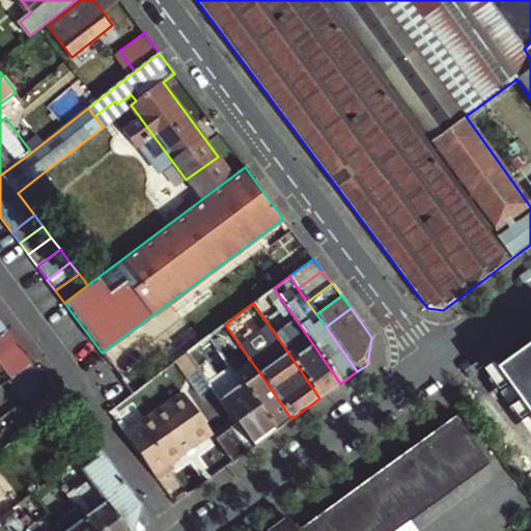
[(340,384),(297,320),(276,335),(319,398),(340,384)]
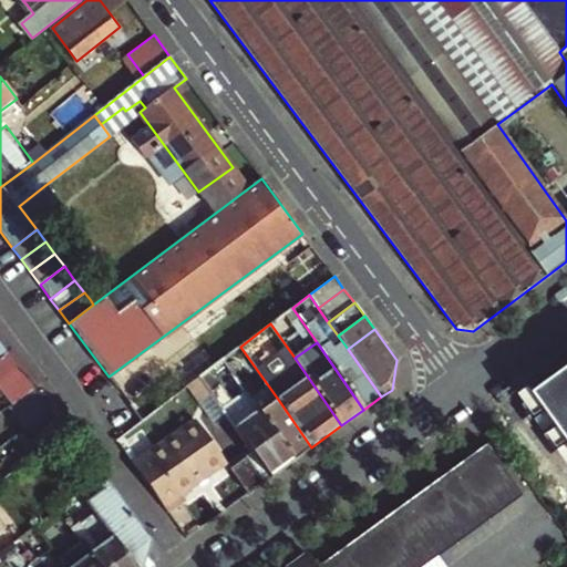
[(240,347),(225,358),(241,381),(257,370),(240,347)]
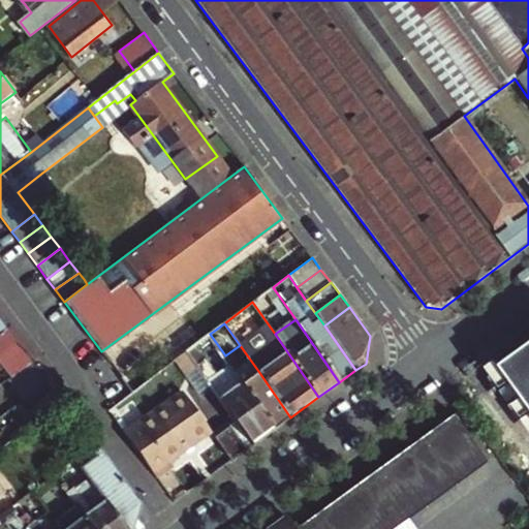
[(8,330),(0,335),(0,361),(11,377),(32,362),(8,330)]
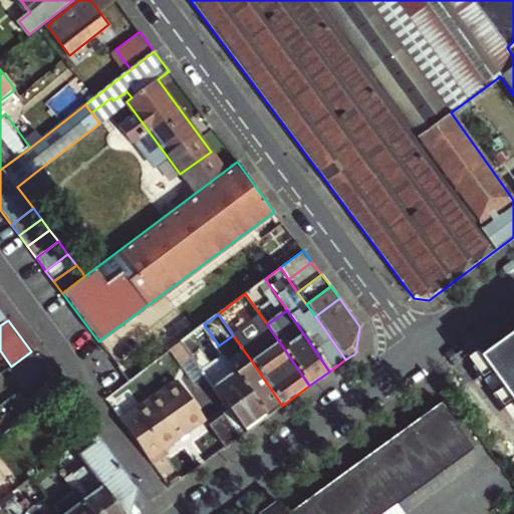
[(266,418),(236,370),(219,345),(204,324),(181,342),(244,434),(266,418)]
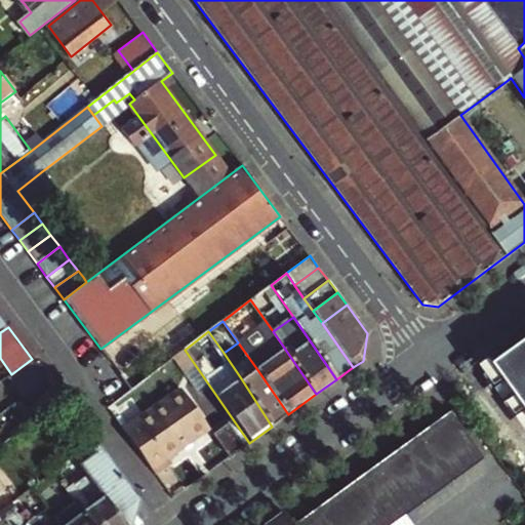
[(524,415),(524,337),(488,364),(524,415)]
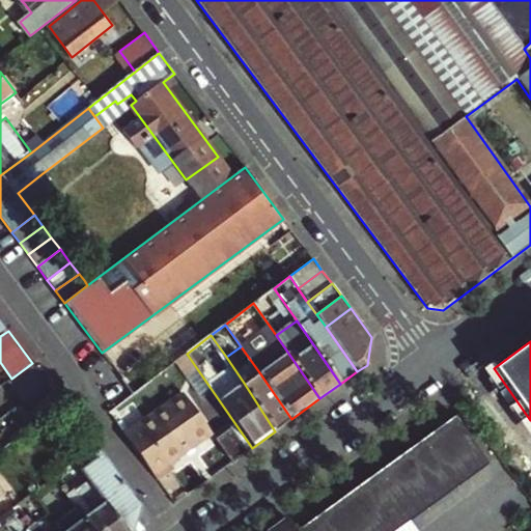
[(32,363),(11,379),(27,399),(30,397),(48,384),(32,363)]
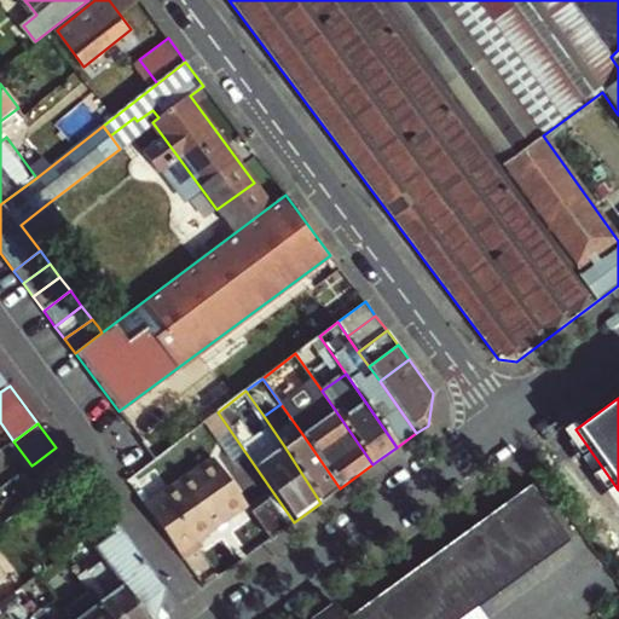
[(302,434),(284,446),(320,503),(340,489),(302,434)]
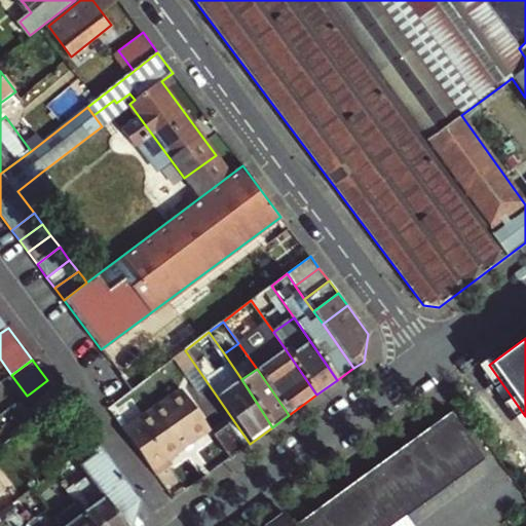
[(178,385),(122,427),(155,472),(170,460),(166,456),(207,426),(178,385)]
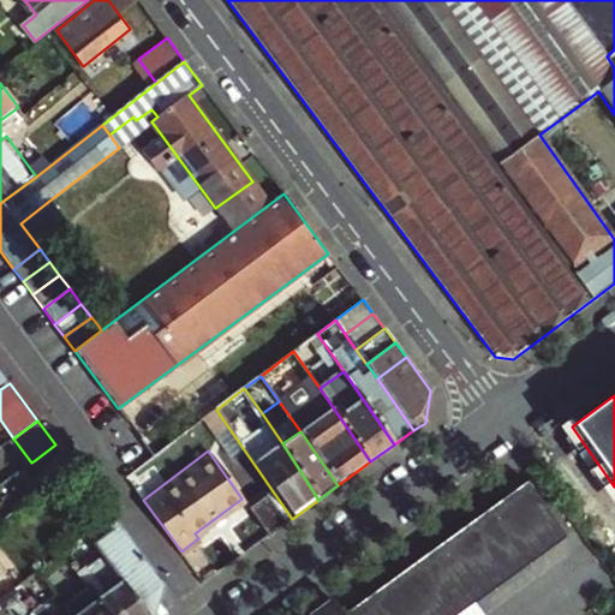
[(348,614),(459,614),(476,603),(567,538),(526,483),(347,611),(348,614)]
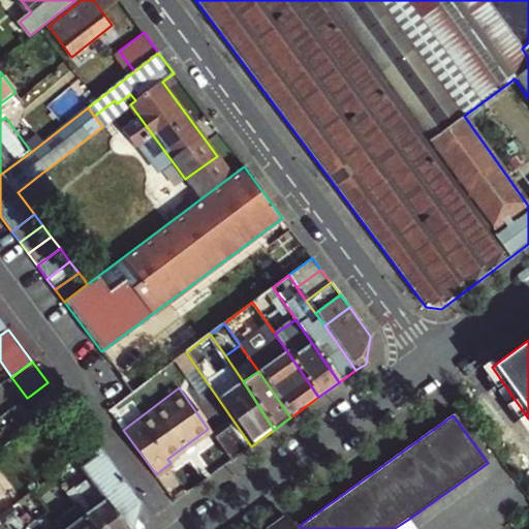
[(245,450),(228,428),(214,438),(230,461),(245,450)]
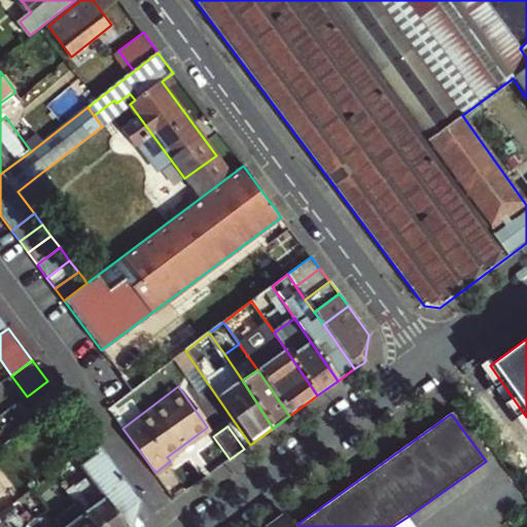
[(131,526),(139,501),(94,442),(74,456),(83,467),(88,473),(126,526),(131,526)]
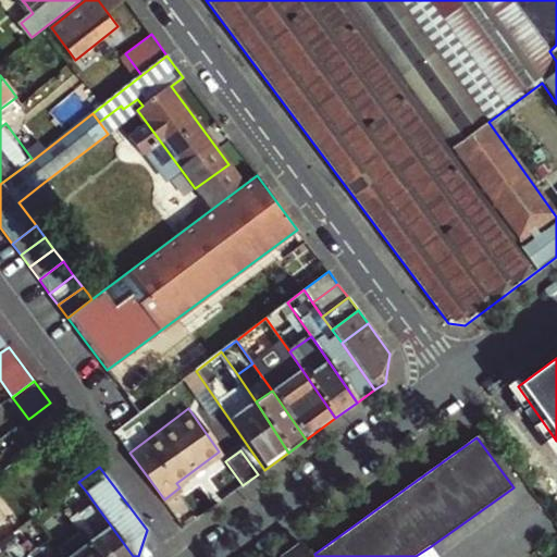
[(78,482),(65,492),(75,505),(88,494),(78,482)]
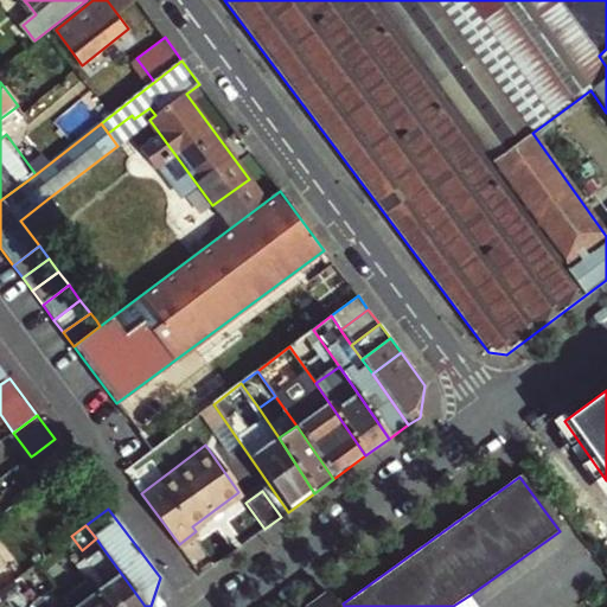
[(87,579),(107,606),(145,606),(101,545),(76,564),(87,579)]
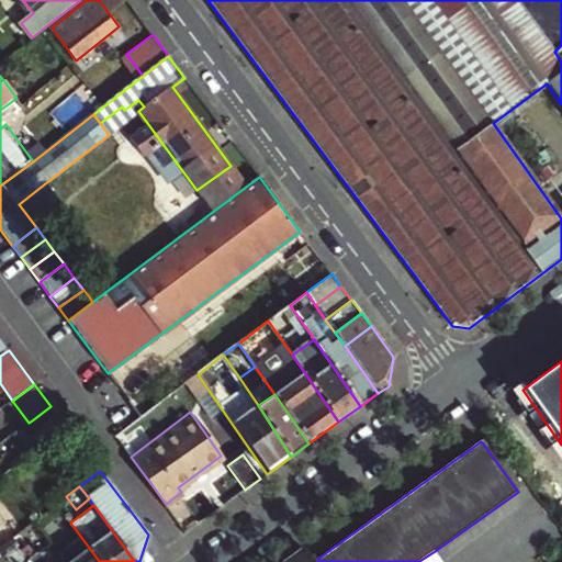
[(52,507),(37,517),(43,525),(57,515),(52,507)]
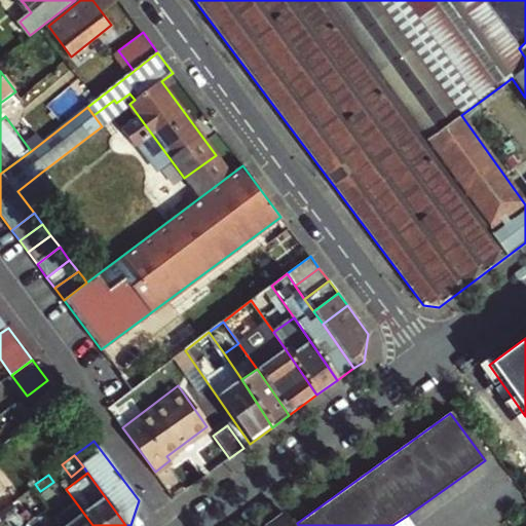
[(0,510),(8,503),(24,493),(12,477),(0,486),(0,485),(0,510)]
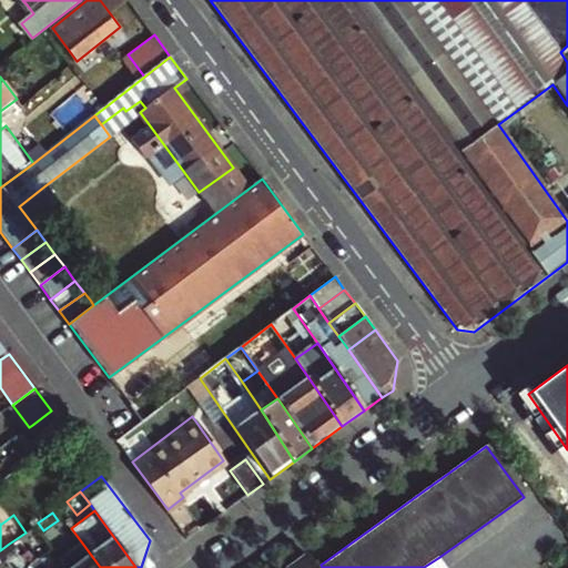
[(58,557),(61,561),(66,567),(100,567),(81,541),(58,557)]
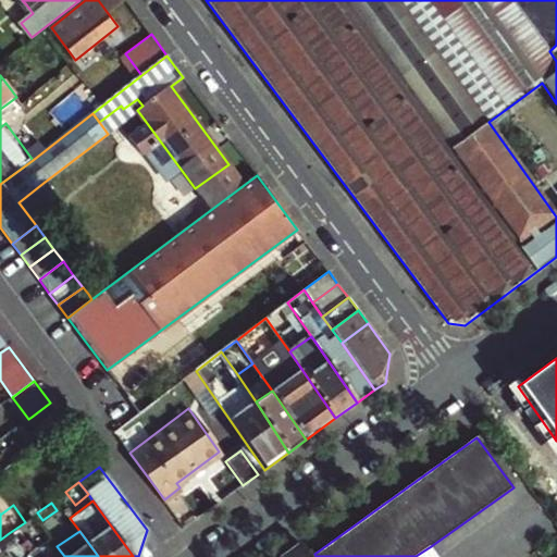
[(9,533),(0,540),(0,556),(23,556),(28,554),(29,553),(23,544),(19,547),(9,533)]
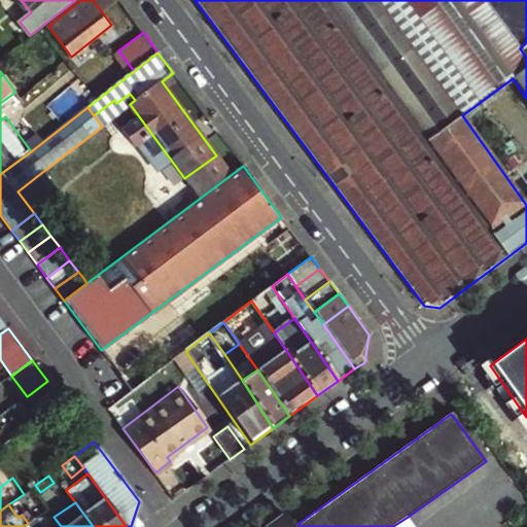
[(293,526),(285,515),(268,526),(293,526)]
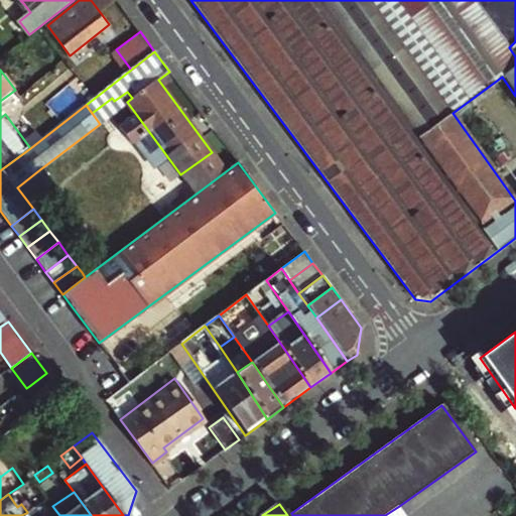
[(59,515),(55,510),(46,515),(41,515),(35,506),(27,512),(26,513),(28,515),(59,515)]
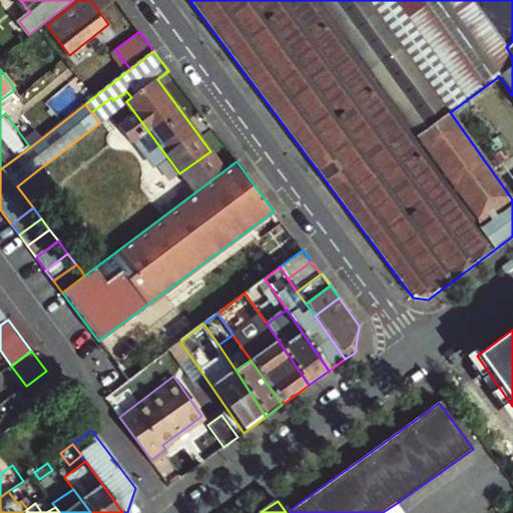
[(383,512),(403,512),(397,503),(383,512)]
